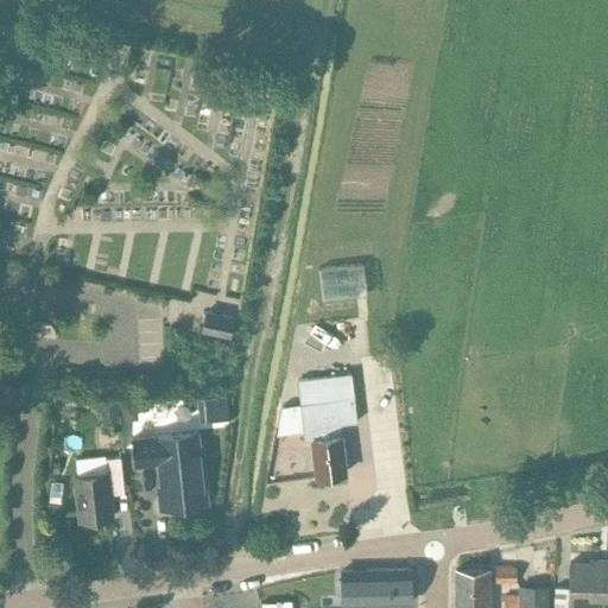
[(0,184),(0,209),(17,211),(18,187),(0,184)]
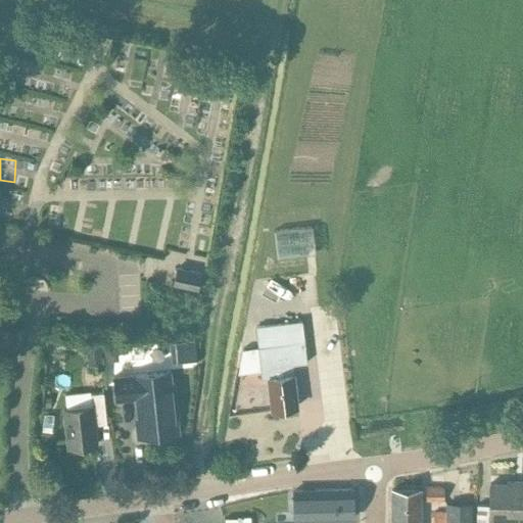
[(304,285),(305,265),(262,264),(262,284),(304,285)]
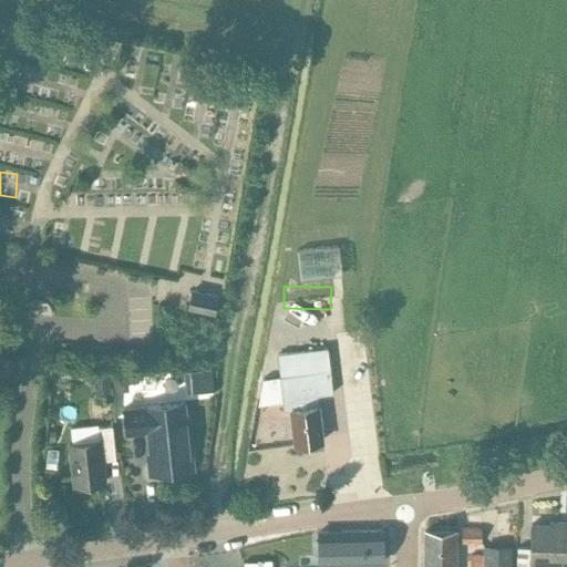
[(219,295),(192,289),(187,309),(215,315),(219,295)]
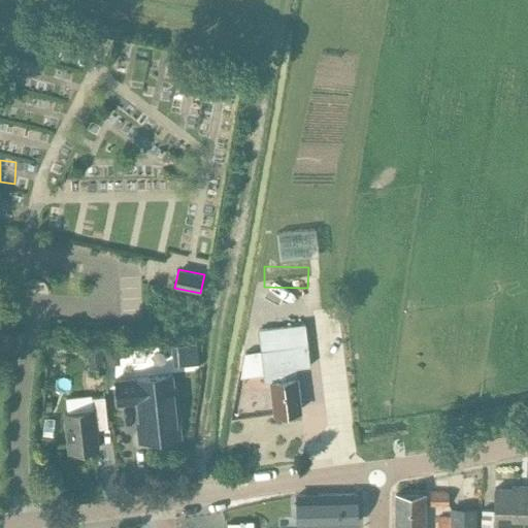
[(270,382),(274,415),(301,411),(296,368),(310,366),(305,324),(258,330),(261,351),(260,351),(264,382),(270,382)]
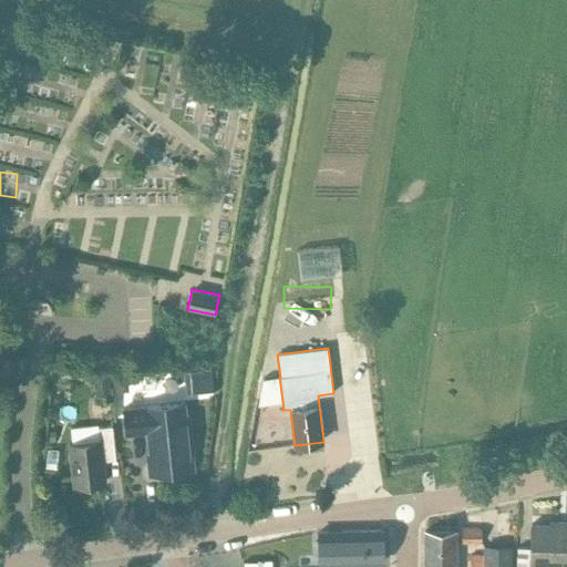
[(146,433),(151,474),(194,470),(192,449),(189,449),(185,403),(124,409),(126,435),(146,433)]
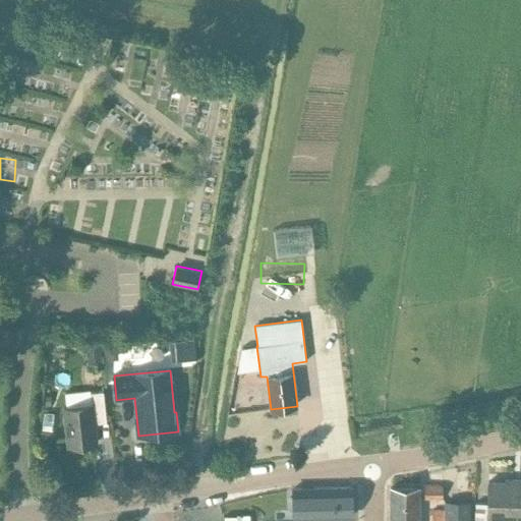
[(64,408),(68,447),(97,444),(95,423),(106,422),(103,392),(90,393),(91,405),(64,408)]
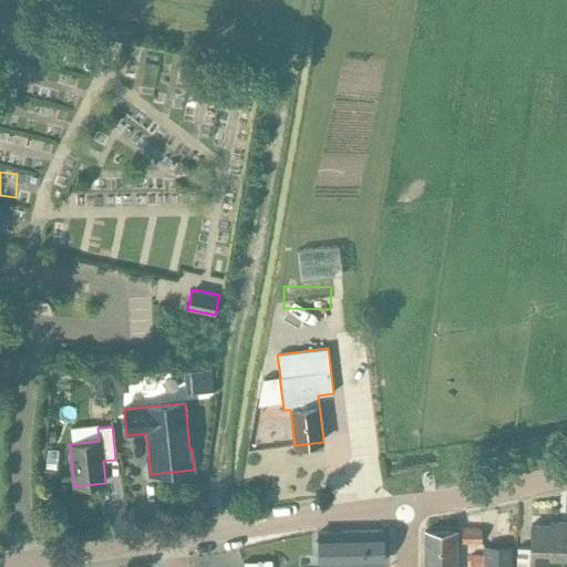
[(515,566),(540,566),(542,565),(562,566),(563,526),(532,525),(531,547),(516,547),(515,566)]
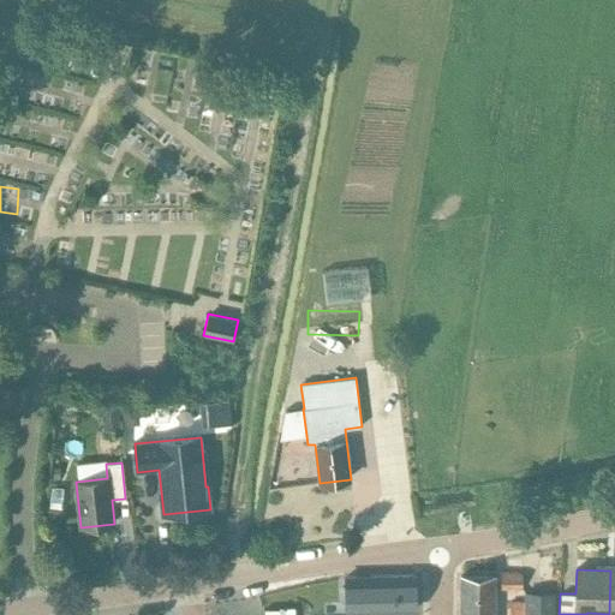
[(501,590),(523,590),(523,572),(501,573),(501,590)]
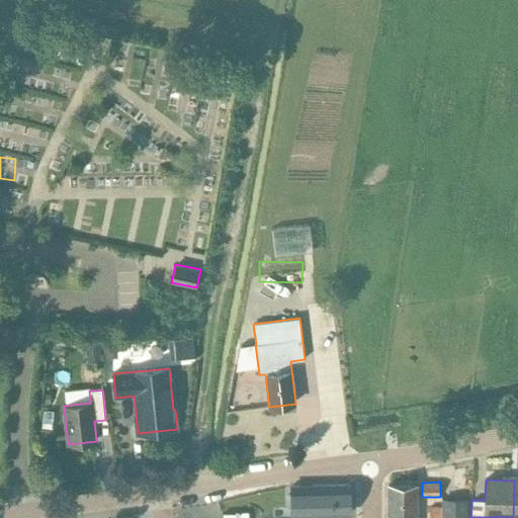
[(417,517),(418,486),(389,485),(387,517),(417,517)]
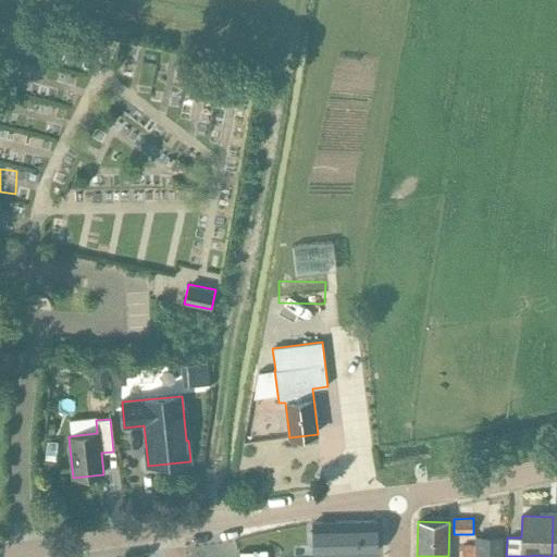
[(314,554),(314,556),(335,556),(335,554),(376,553),(375,522),(313,523),(314,554)]
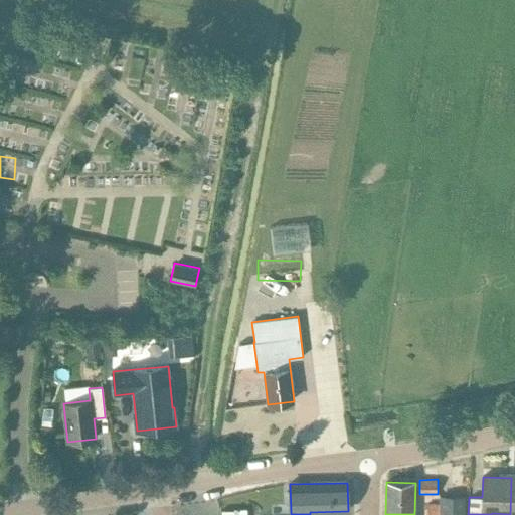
[(464,514),(465,495),(439,494),(439,504),(426,504),(426,514),(464,514)]
